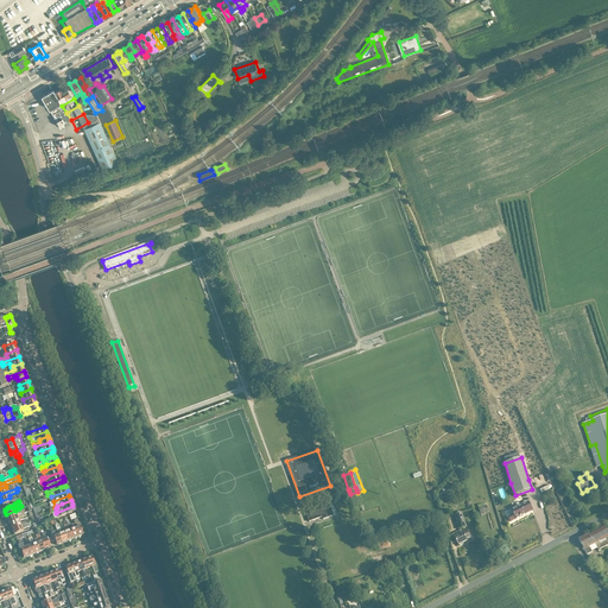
[(517,506),(511,510),(513,514),(508,517),(511,521),(532,511),(529,502),(518,508),(517,506)]
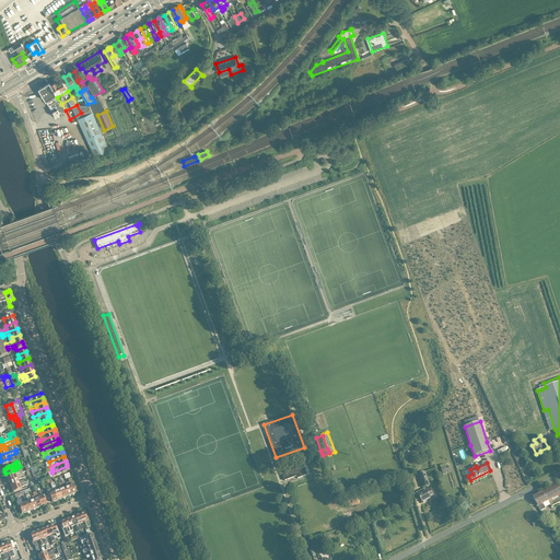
[(68,467),(67,466),(51,473),(53,477),(69,471),(69,470),(69,468),(68,467)]
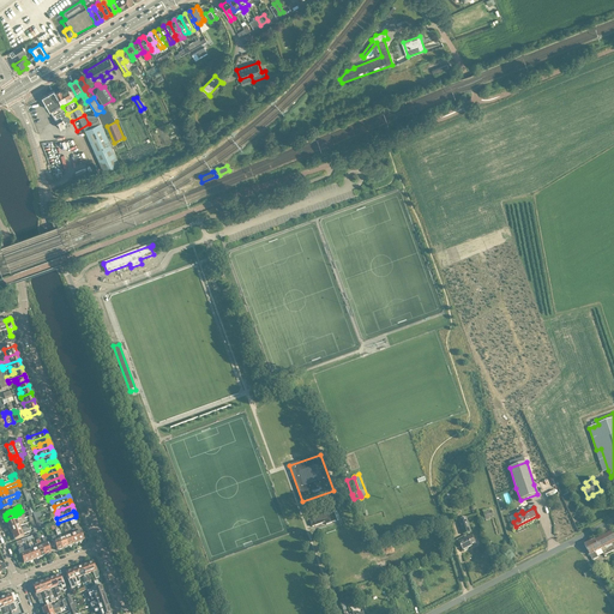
[(309,519),(312,528),(325,523),(326,525),(336,522),(333,513),(327,515),(327,513),(309,519)]
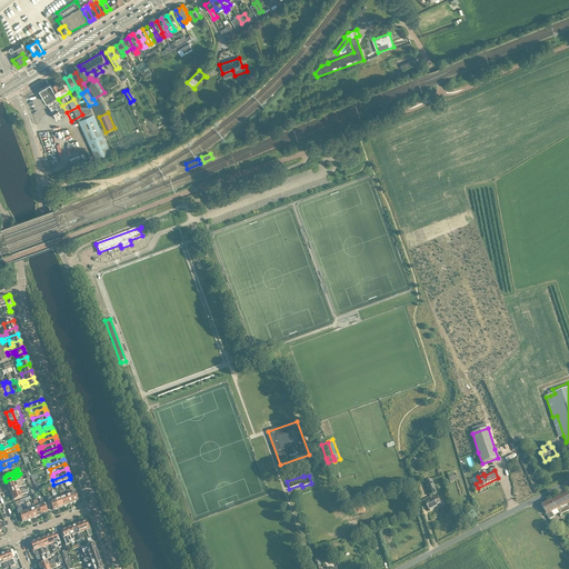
[(429,496),(436,493),(436,492),(431,480),(425,482),(429,496)]
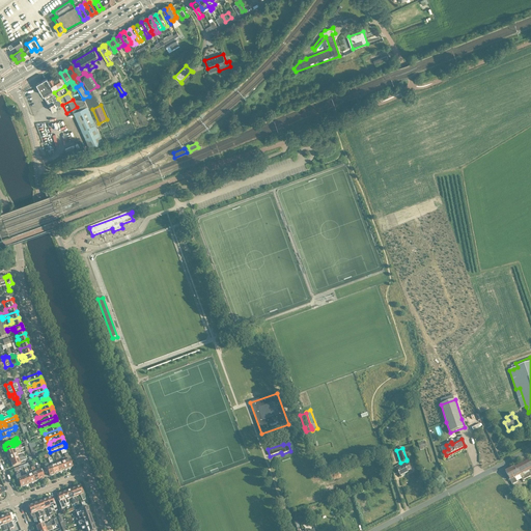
[(21,449),(7,454),(8,455),(7,456),(8,458),(17,455),(20,454),(20,452),(22,451),(21,449)]
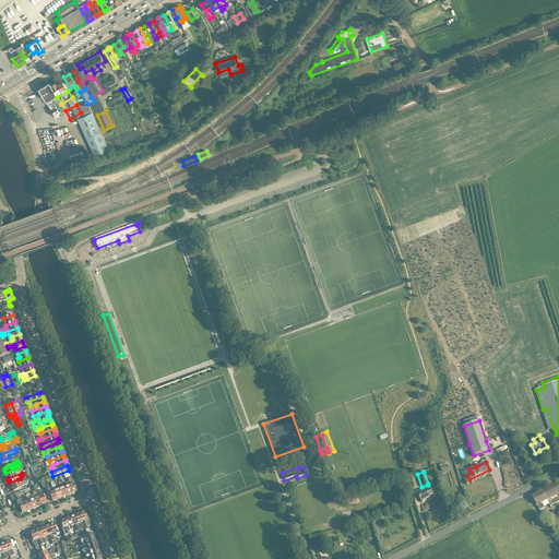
[(73,482),(72,480),(71,478),(68,479),(69,482),(67,483),(72,495),(74,494),(74,492),(76,491),(75,489),(75,487),(73,482)]
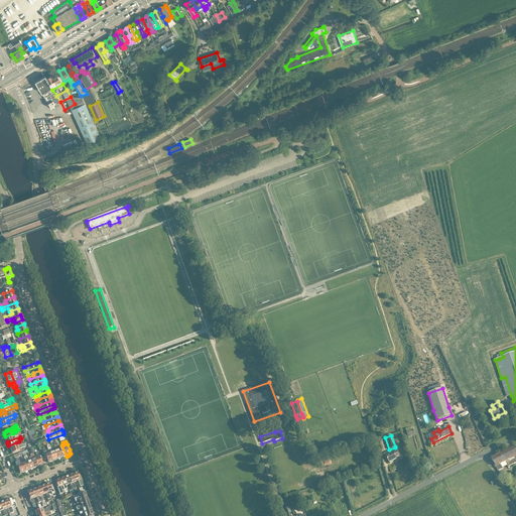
[(59,443),(56,444),(61,458),(63,457),(63,458),(67,457),(61,445),(60,446),(59,443)]
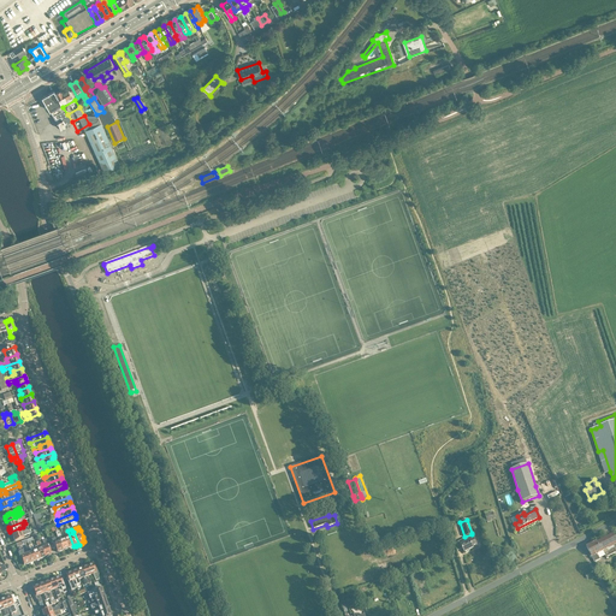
[(28,531),(13,537),(13,538),(15,542),(23,539),(23,537),(30,533),(29,531),(28,531)]
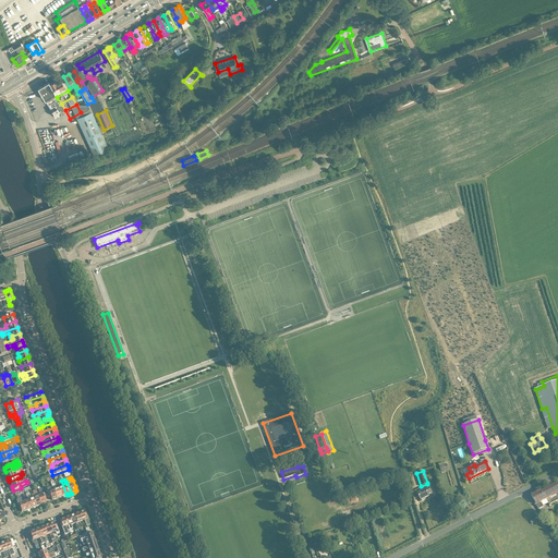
[(57,498),(59,498),(60,498),(62,497),(59,489),(57,489),(53,482),(50,483),(52,487),(53,490),(57,498)]
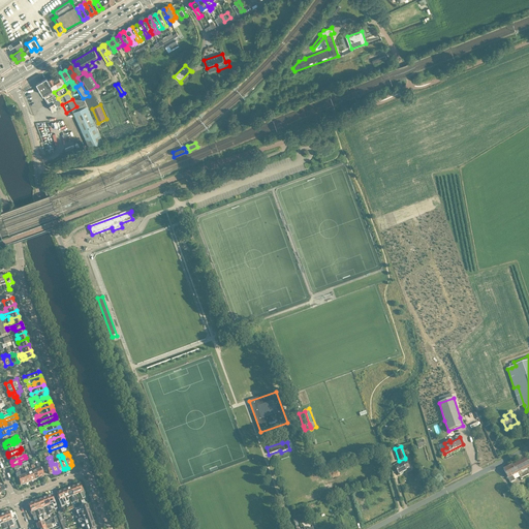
[(528,474),(528,464),(526,458),(503,469),(510,483),(516,480),(515,479),(520,477),(521,479),(523,479),(522,478),(528,474)]
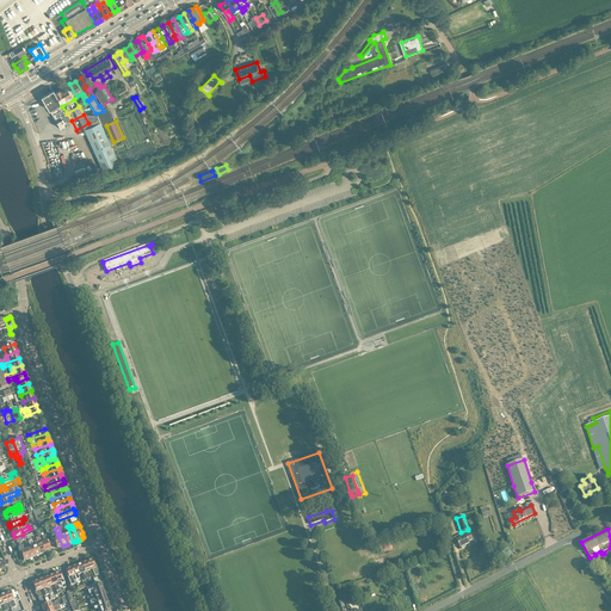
[(61,547),(62,545),(59,537),(57,534),(51,536),(53,539),(50,541),(51,544),(54,543),(55,545),(56,544),(57,548),(59,548),(61,547)]
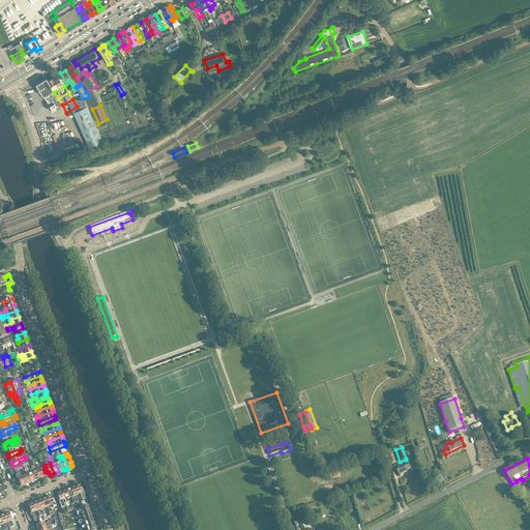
[(43,473),(45,472),(43,469),(41,470),(39,464),(36,465),(38,469),(35,469),(36,472),(39,479),(40,479),(42,478),(43,477),(42,475),(43,474),(43,473)]
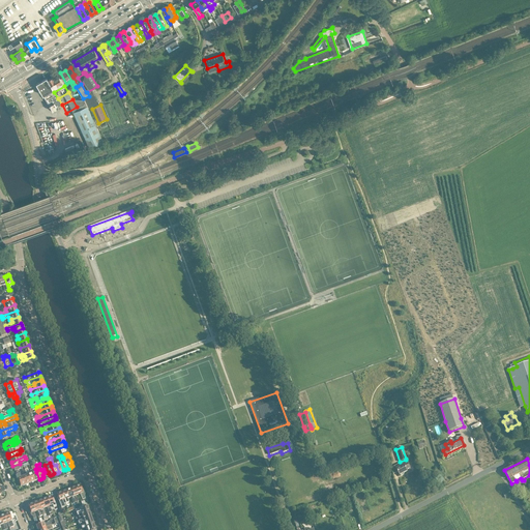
[(401,476),(404,474),(404,473),(408,471),(407,471),(411,470),(408,464),(404,465),(396,469),(400,475),(401,475),(401,476)]
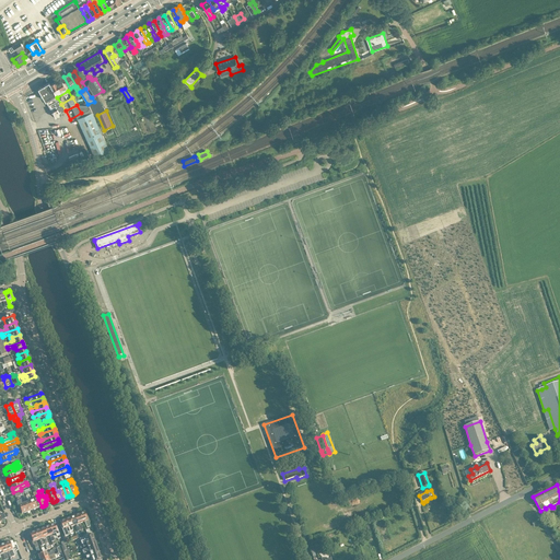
[(39,508),(42,506),(38,499),(37,496),(36,492),(33,493),(34,497),(32,498),(37,509),(39,508)]
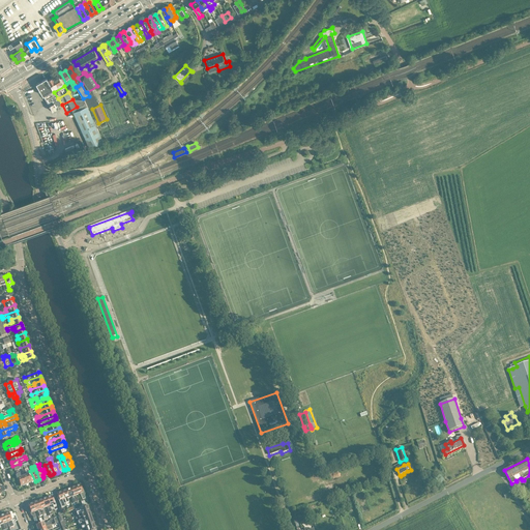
[(21,487),(23,486),(23,487),(26,486),(23,477),(21,477),(19,472),(18,472),(18,470),(20,469),(19,467),(13,468),(17,476),(16,477),(19,483),(20,483),(21,487)]
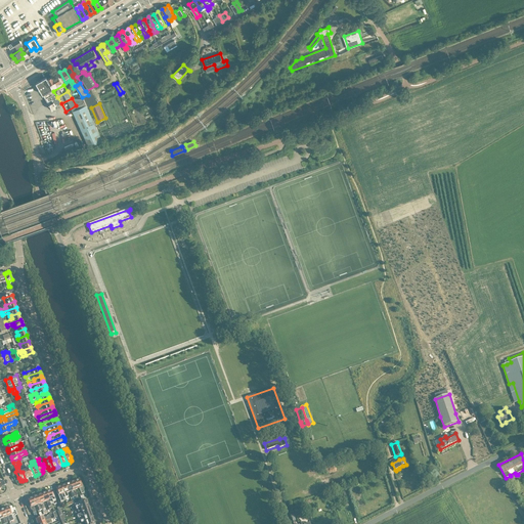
[(28,464),(25,465),(30,478),(31,477),(32,477),(35,476),(30,466),(29,466),(28,464)]
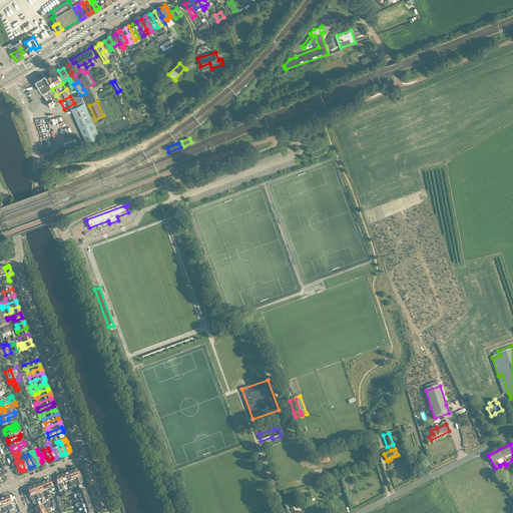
[(80,473),(78,473),(77,470),(76,471),(75,470),(73,471),(76,479),(77,478),(79,483),(79,484),(82,483),(81,480),(82,479),(80,473)]
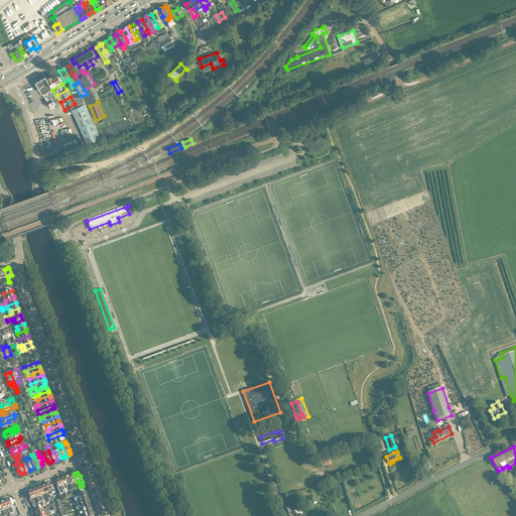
[(67,477),(65,478),(68,485),(69,485),(72,490),(74,489),(69,477),(68,477),(67,477)]
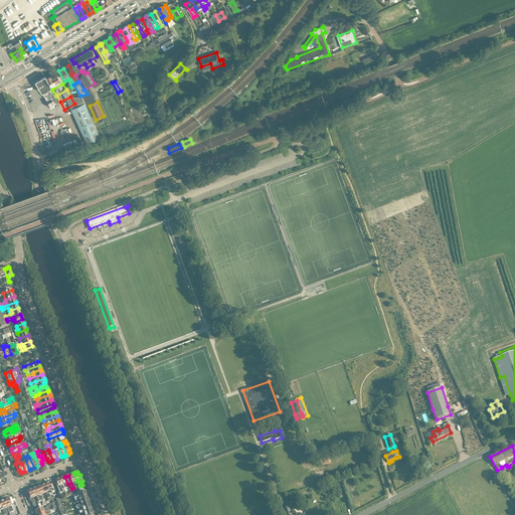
[(56,480),(55,481),(56,483),(55,484),(59,494),(62,493),(61,490),(63,489),(59,479),(58,479),(56,480)]
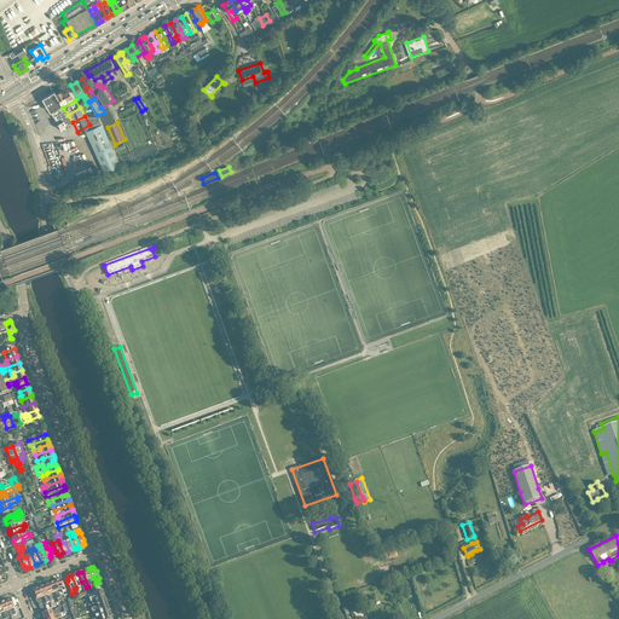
[(56,582),(55,583),(59,595),(62,594),(63,595),(63,596),(67,595),(65,593),(68,591),(65,584),(63,585),(62,583),(62,584),(61,580),(59,580),(58,580),(56,582)]
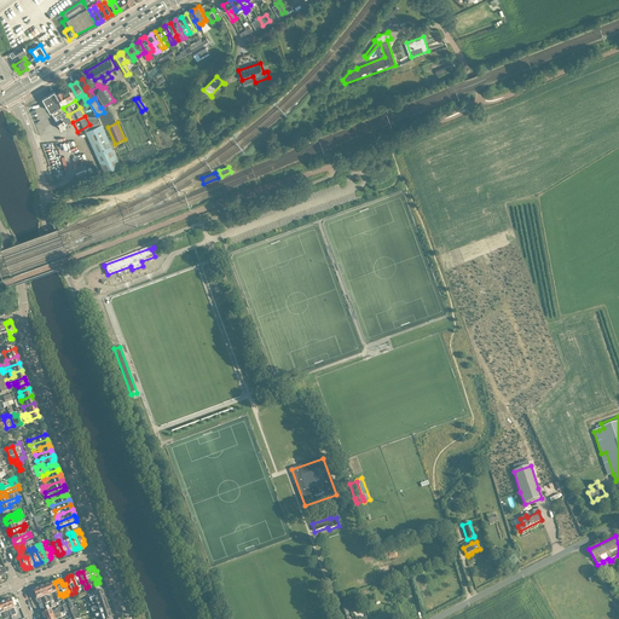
[(52,583),(48,584),(52,593),(53,591),(58,602),(62,601),(59,595),(55,583),(53,583),(52,583)]
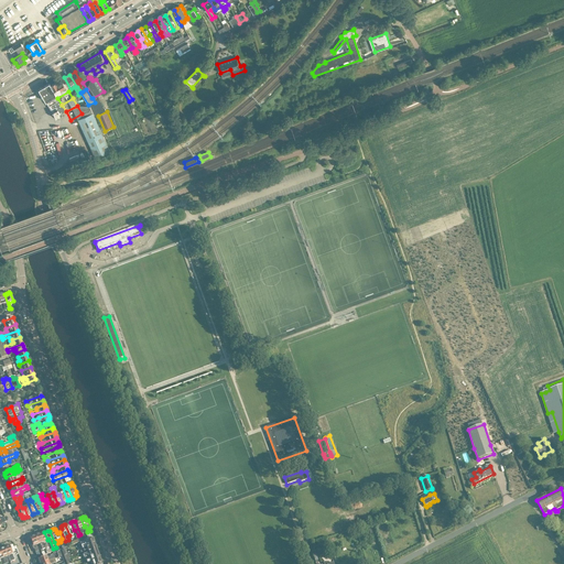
[(38,534),(35,535),(38,543),(40,542),(42,549),(45,548),(40,534),(39,535),(38,534)]
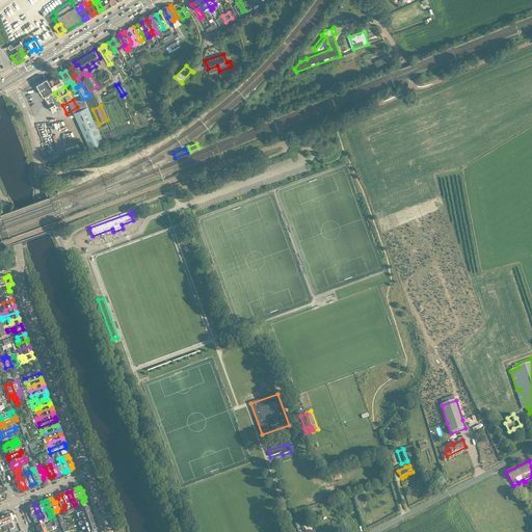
[(30,507),(28,508),(29,510),(29,512),(31,517),(32,519),(34,524),(37,523),(33,513),(35,512),(33,505),(30,506),(30,507)]
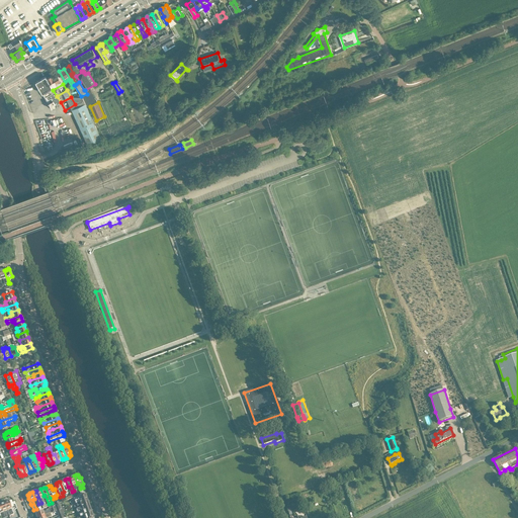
[(85,495),(74,499),(76,504),(87,500),(86,499),(87,498),(86,496),(85,495)]
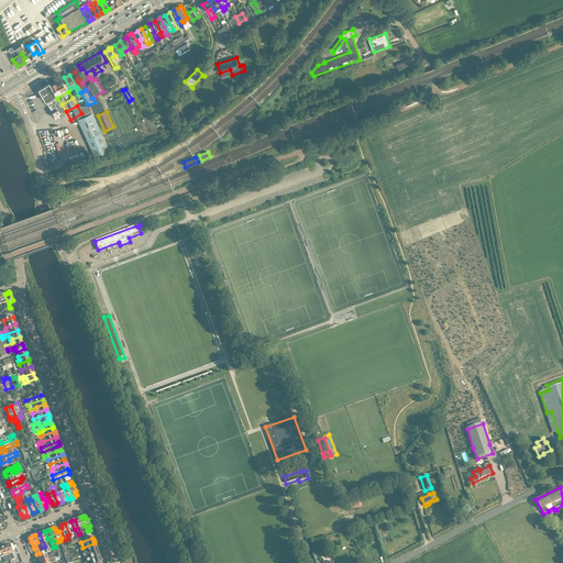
[(85,553),(97,549),(96,545),(95,545),(95,543),(83,548),(80,549),(81,552),(84,551),(85,553)]
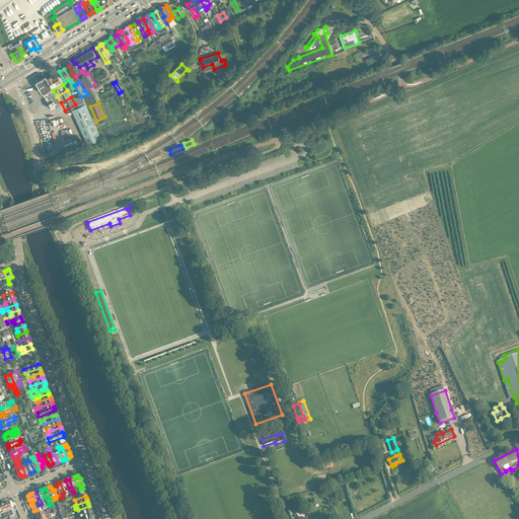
[(6,503),(4,504),(7,512),(9,518),(14,516),(12,511),(14,510),(15,511),(17,510),(14,503),(12,504),(11,502),(7,504),(6,503)]
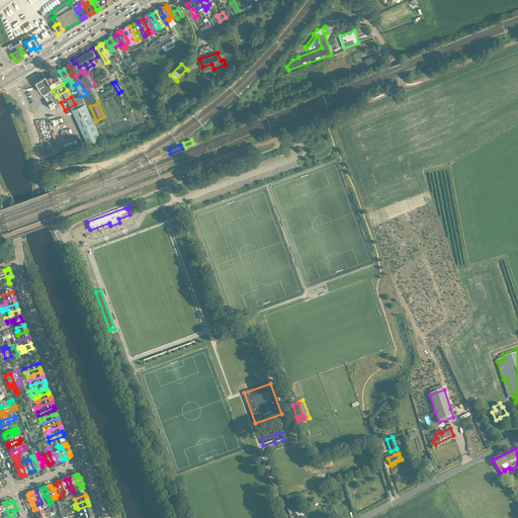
[(78,514),(90,509),(90,508),(90,507),(89,505),(78,509),(76,509),(76,510),(77,512),(78,513),(78,514)]
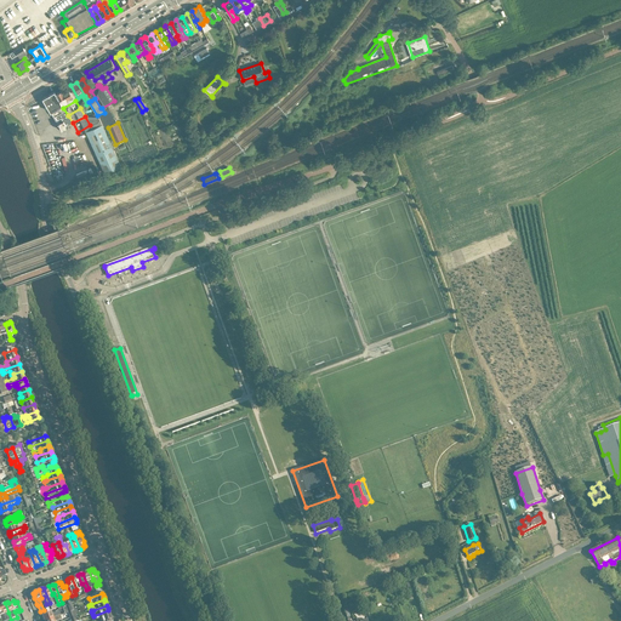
[(108,610),(95,615),(97,620),(110,616),(109,615),(110,614),(109,611),(108,611),(108,610)]
